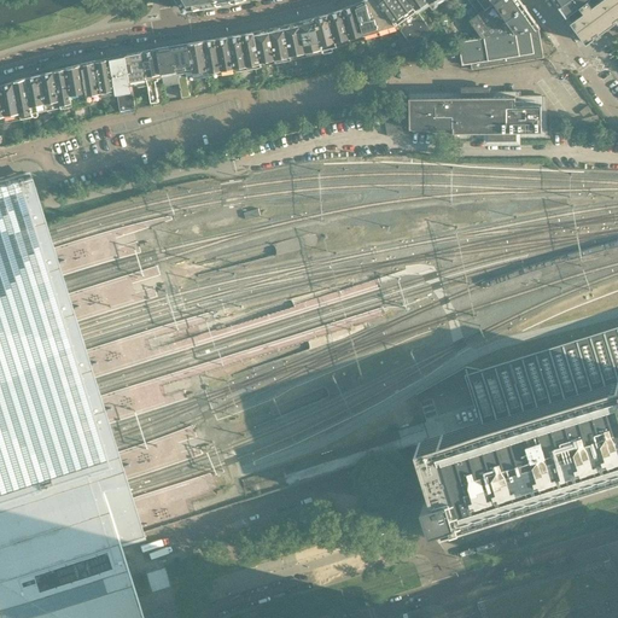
[(372,18),(366,0),(362,0),(356,4),(365,38),(371,36),(380,33),(375,17),(372,18)]
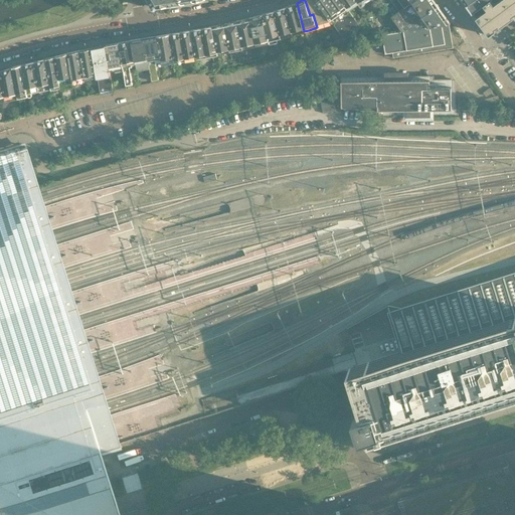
[(330,19),(316,0),(305,0),(310,15),(313,14),(317,27),(325,25),(332,23),(330,19)]
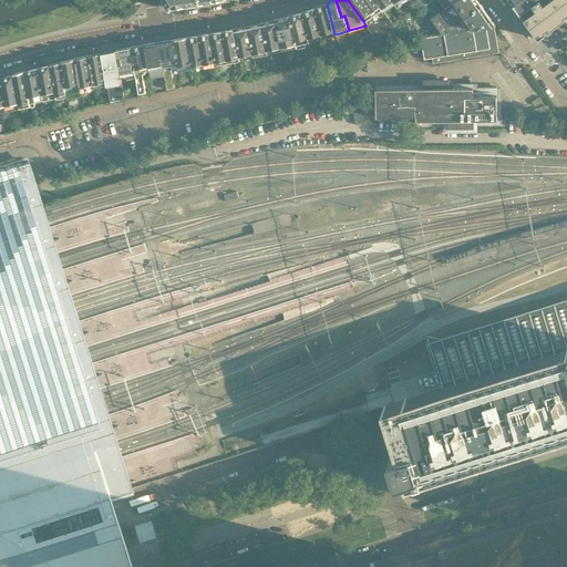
[(392,22),(382,9),(381,8),(375,0),(348,0),(363,21),(366,26),(381,45),(405,40),(392,22)]
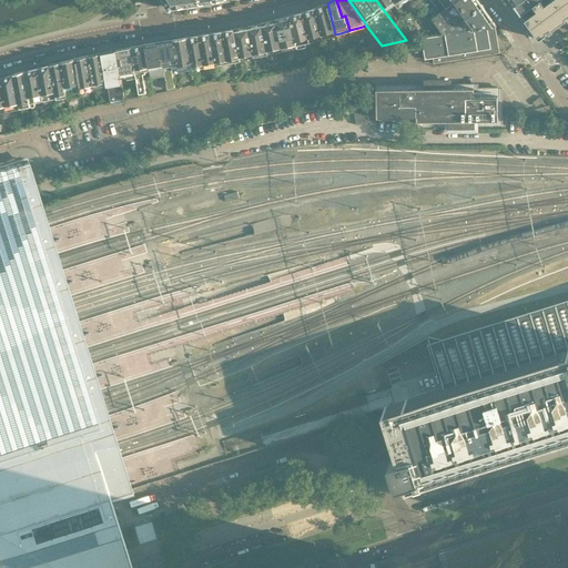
[(457,0),(429,0),(439,12),(454,2),(457,0)]
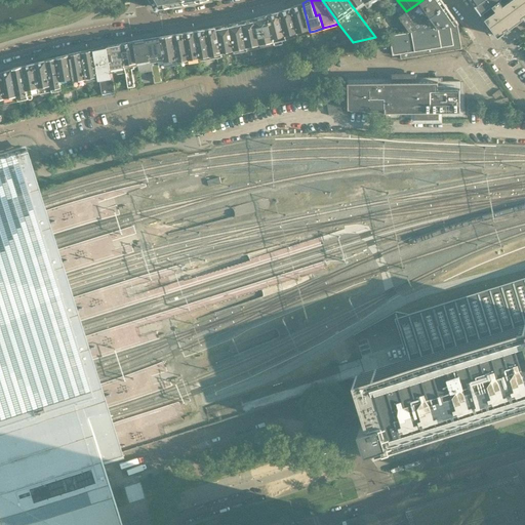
[(422,23),(446,5),(442,0),(422,0),(419,2),(406,11),(405,12),(412,24),(419,18),(422,23)]
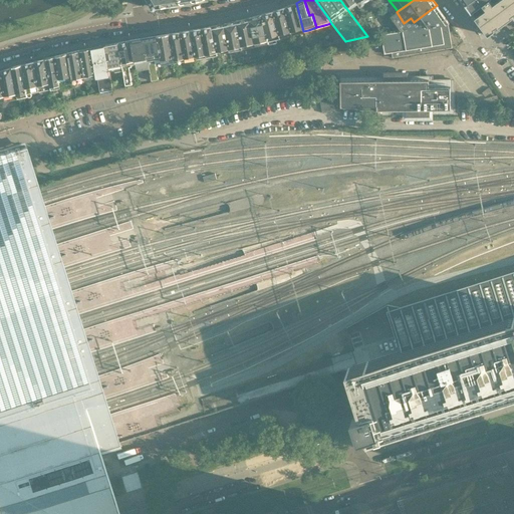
[(462,0),(465,4),(471,13),(482,5),(488,0),(462,0)]
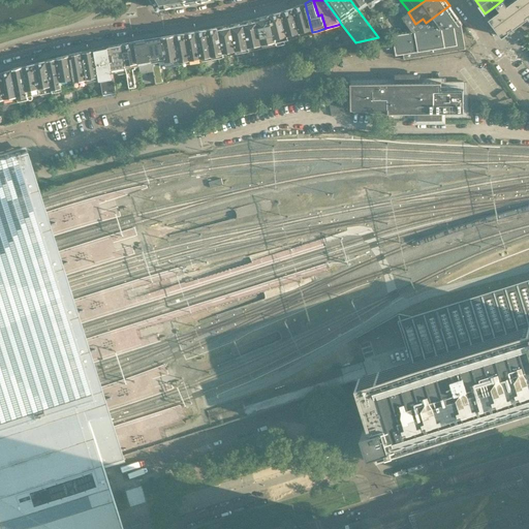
[(528,0),(514,0),(507,5),(503,0),(502,0),(496,5),(500,10),(489,19),(502,36),(528,17),(528,0)]
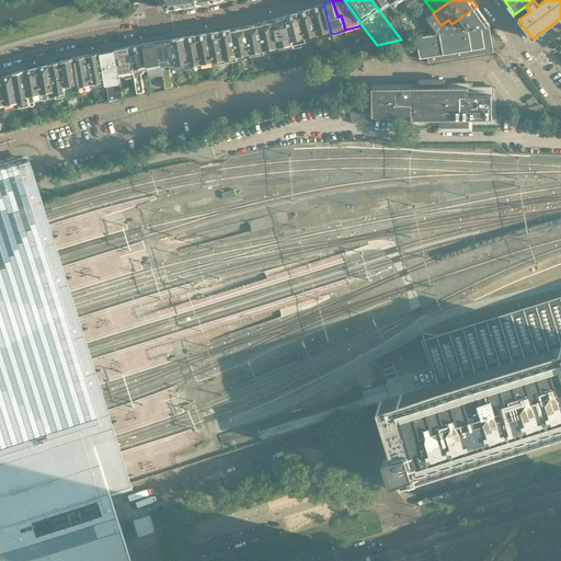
[(317,6),(311,8),(319,37),(331,34),(323,3),(317,6)]
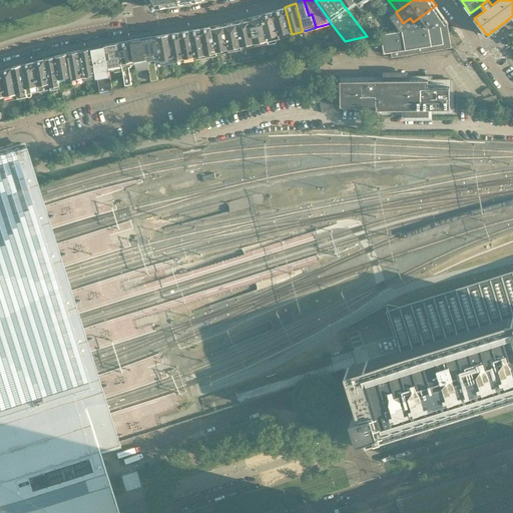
[(449,23),(436,5),(413,22),(410,18),(403,23),(396,12),(389,17),(399,30),(447,23),(449,23)]
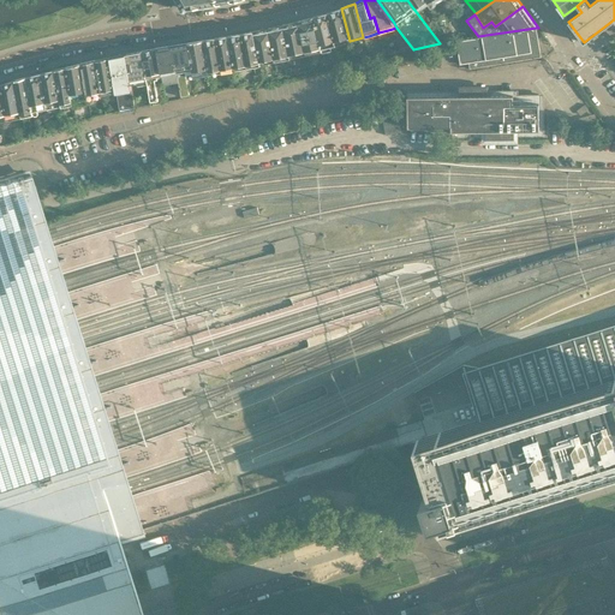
[(335,11),(328,12),(327,13),(335,46),(350,41),(341,9),(335,11)]
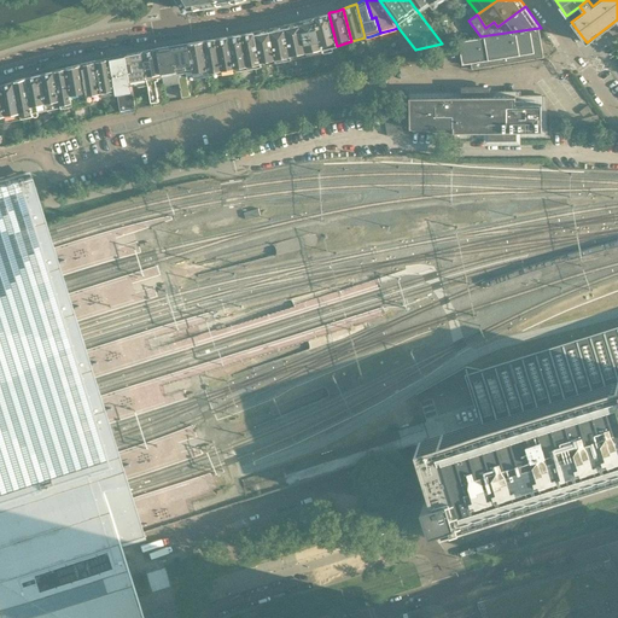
[(328,13),(314,17),(322,50),(337,46),(328,13)]
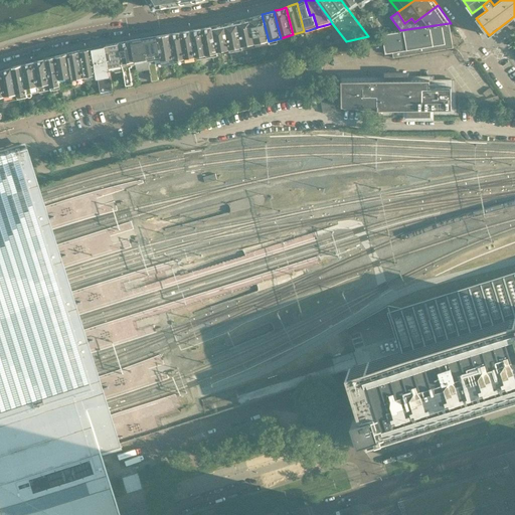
[(262,14),(249,18),(254,42),(264,40),(265,44),(270,43),(269,41),(262,14)]
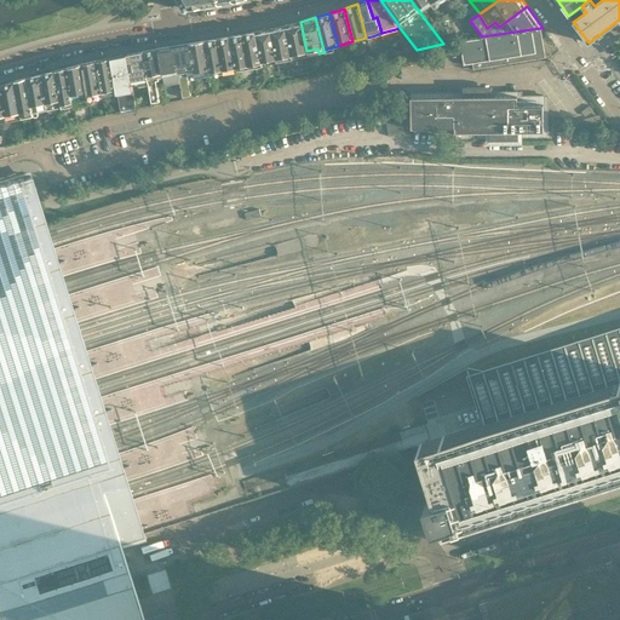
[(300,22),(286,26),(291,55),(300,52),(302,57),(308,56),(306,51),(300,22)]
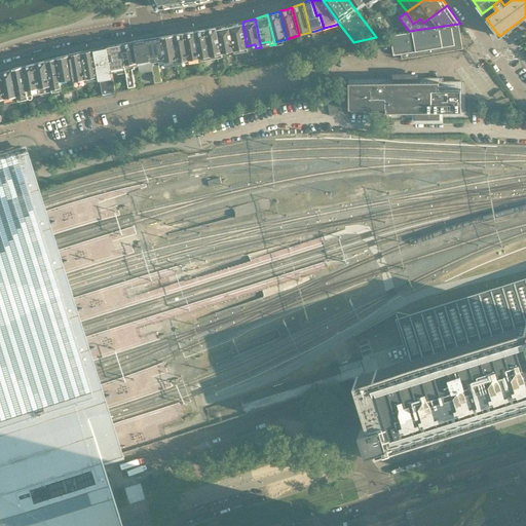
[(242,22),(229,25),(234,49),(242,48),(242,51),(248,50),(247,46),(242,22)]
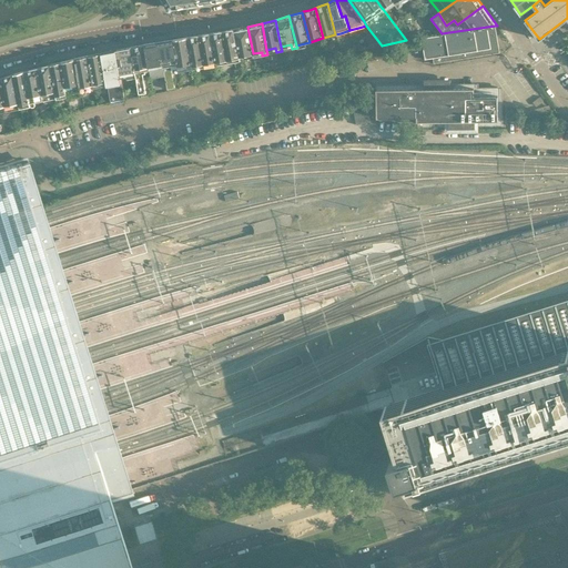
[(495,26),(442,33),(421,37),(425,60),(433,59),(434,63),(454,60),(495,53),(494,49),(499,48),(495,26)]
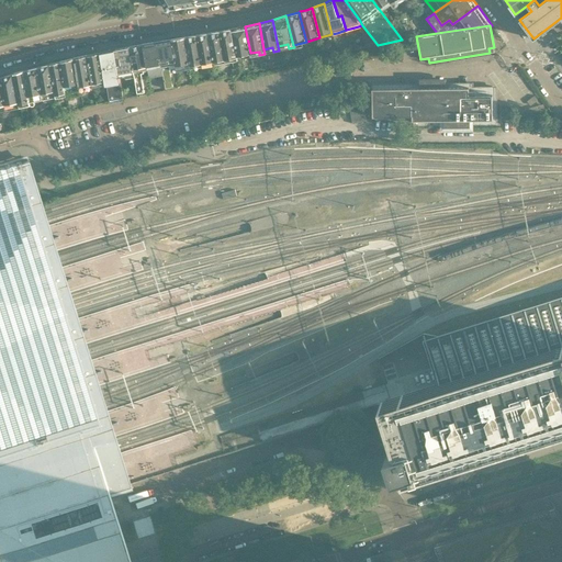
[(245,26),(232,29),(236,56),(245,54),(246,57),(251,56),(250,53),(245,26)]
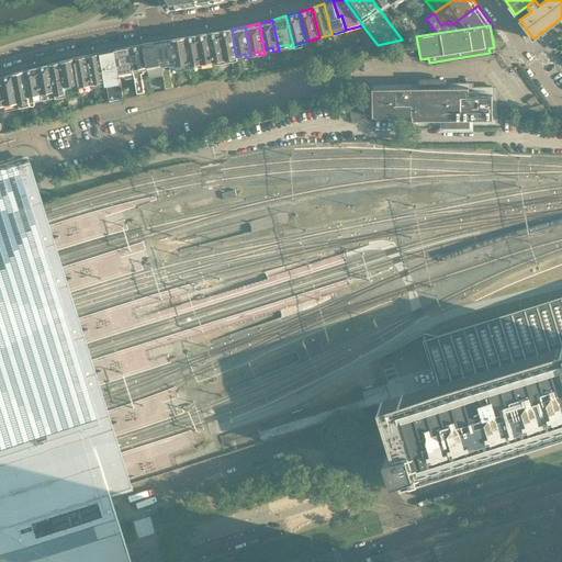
[(232,29),(209,33),(214,65),(237,60),(236,56),(232,29)]
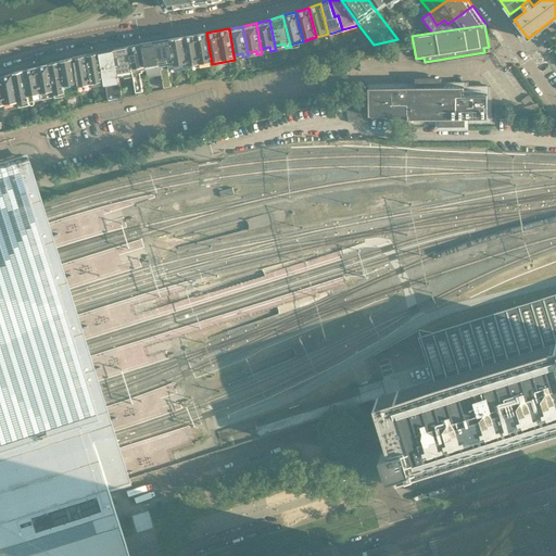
[(206,33),(181,37),(187,64),(199,62),(200,66),(212,64),(206,33)]
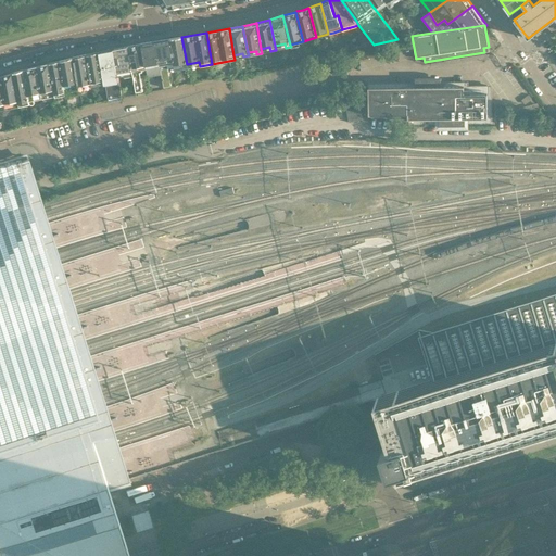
[(187,64),(181,37),(167,39),(173,64),(173,66),(181,65),(181,70),(187,68),(187,64)]
